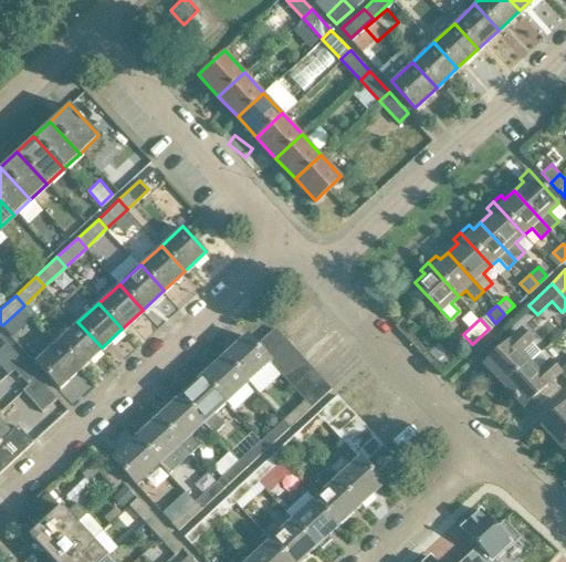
[(81,367),(102,347),(77,322),(58,342),(81,367)]
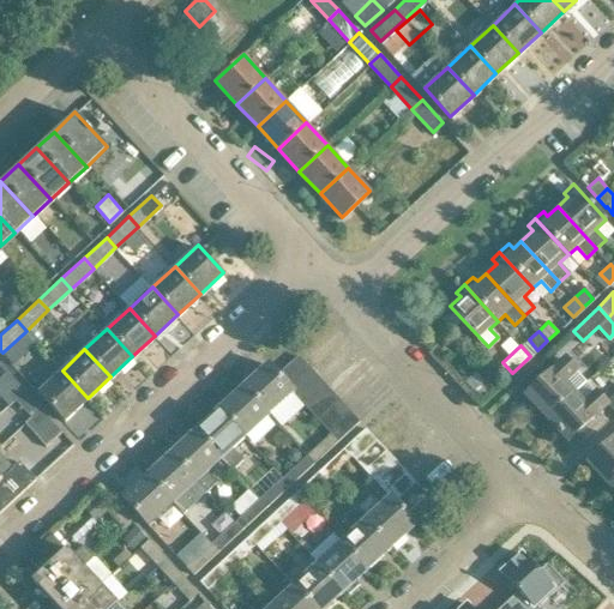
[(288,385),(309,366),(299,354),(277,373),(288,385)]
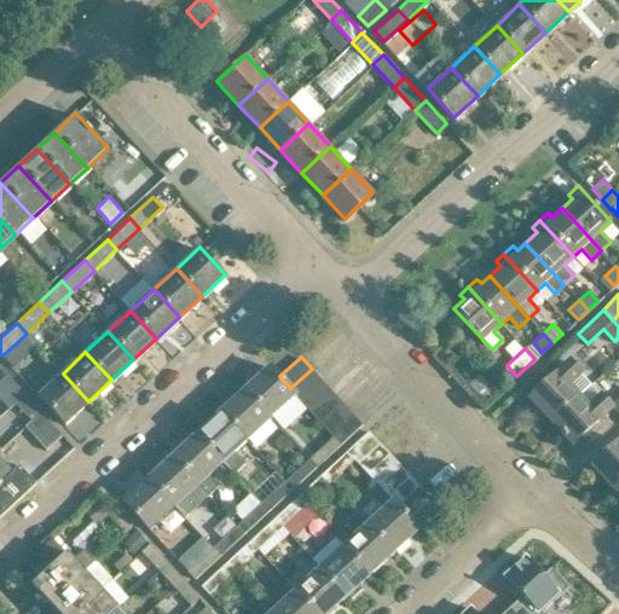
[(547,381),(530,397),(550,420),(578,394),(591,382),(570,359),(547,381)]
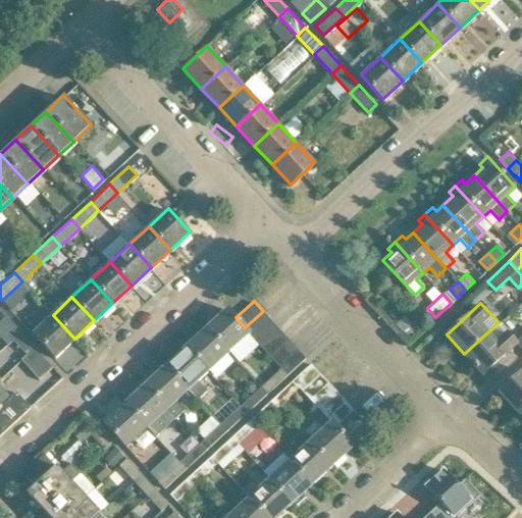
[(250,332),(245,327),(236,317),(227,308),(206,327),(229,352),(249,333),(250,332)]
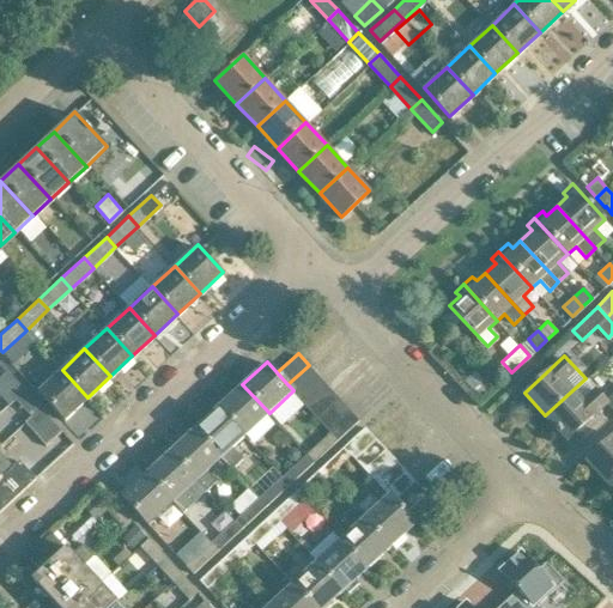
[(297,396),(320,376),(309,365),(287,384),(293,390),(292,391),(297,396)]
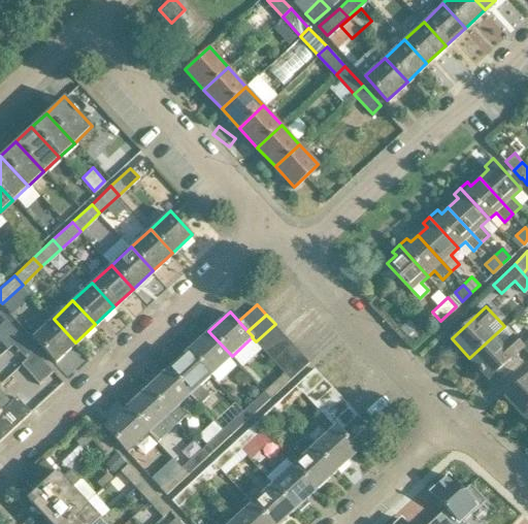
[(0,325),(0,338),(3,341),(17,329),(7,319),(0,325)]
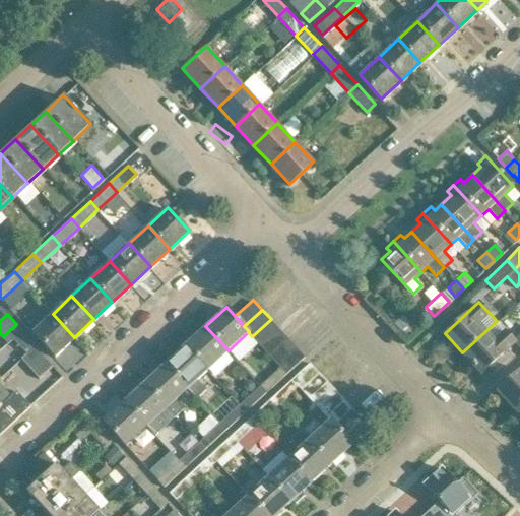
[(54,355),(74,337),(53,314),(33,331),(54,355)]
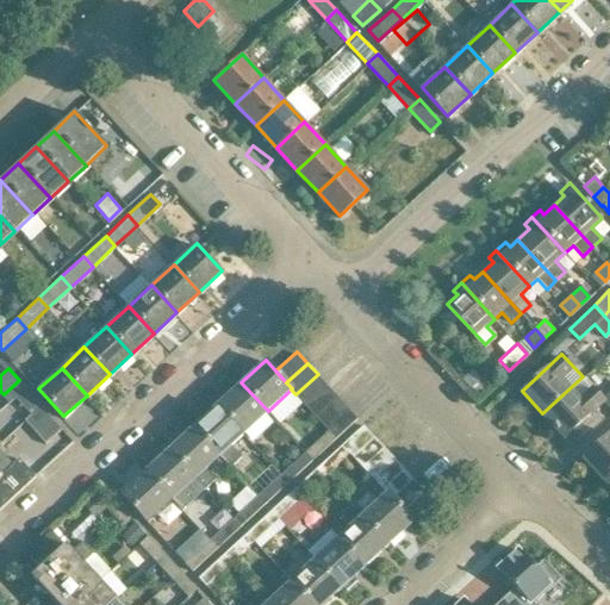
[(306,405),(328,385),(318,374),(296,394),(306,405)]
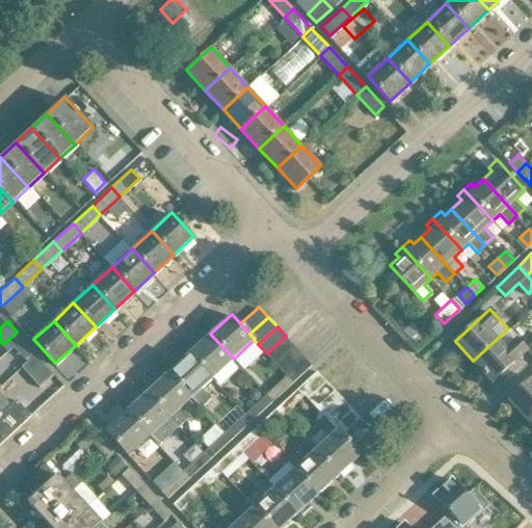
[(421,327),(410,338),(417,344),(427,334),(421,327)]
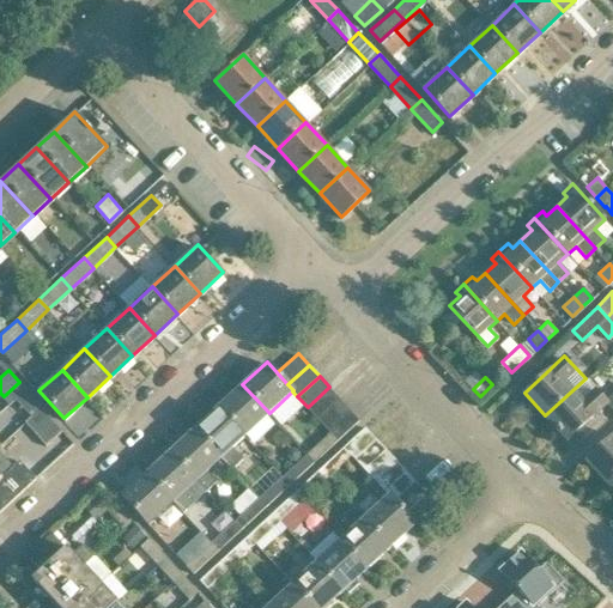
[(246,435),(269,413),(242,384),(218,406),(246,435)]
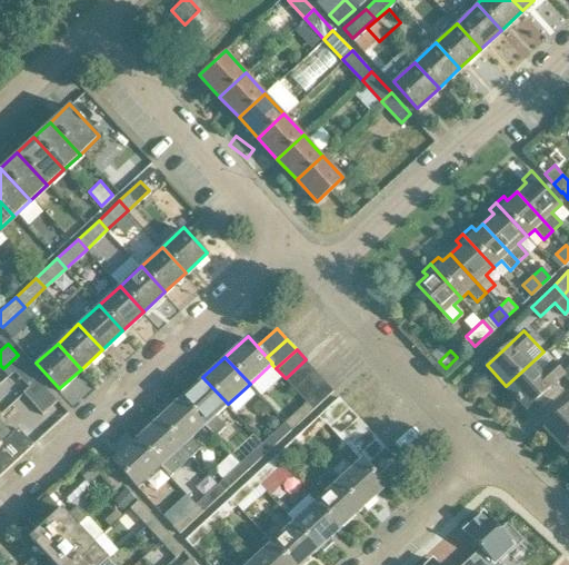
[(295,389),(316,370),(306,359),(286,378),(295,389)]
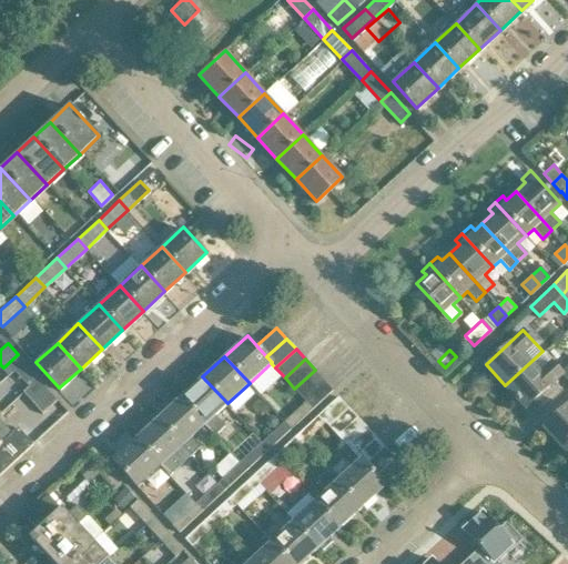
[(29,385),(38,376),(23,360),(13,369),(29,385)]
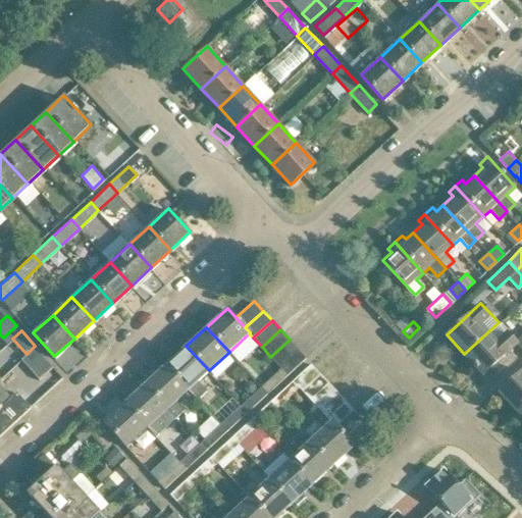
[(487,332),(464,354),(482,373),(516,342),(508,332),(497,343),(487,332)]
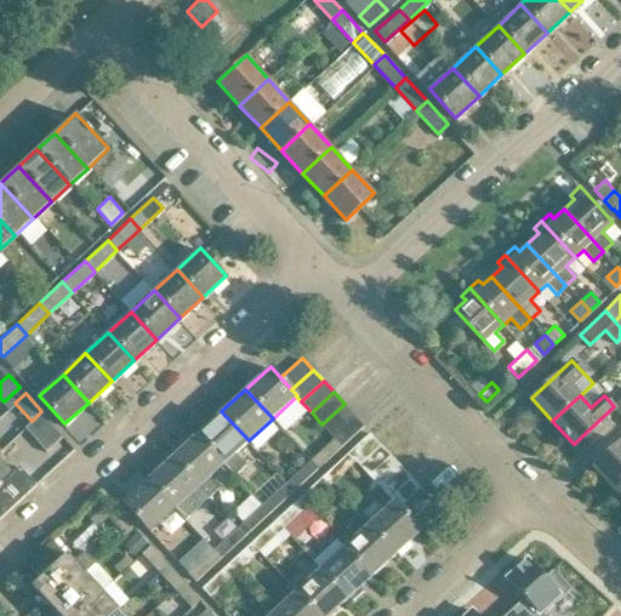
[(331,434),(354,414),(345,404),(322,425),(331,434)]
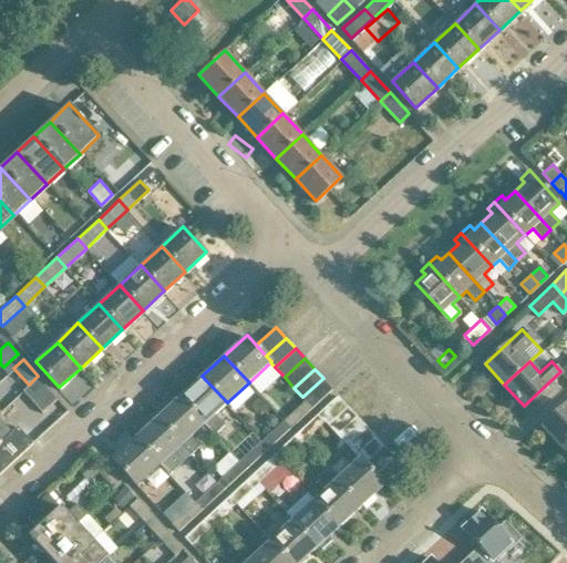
[(216,413),(227,402),(202,376),(179,397),(205,423),(214,433),(225,423),(216,413)]
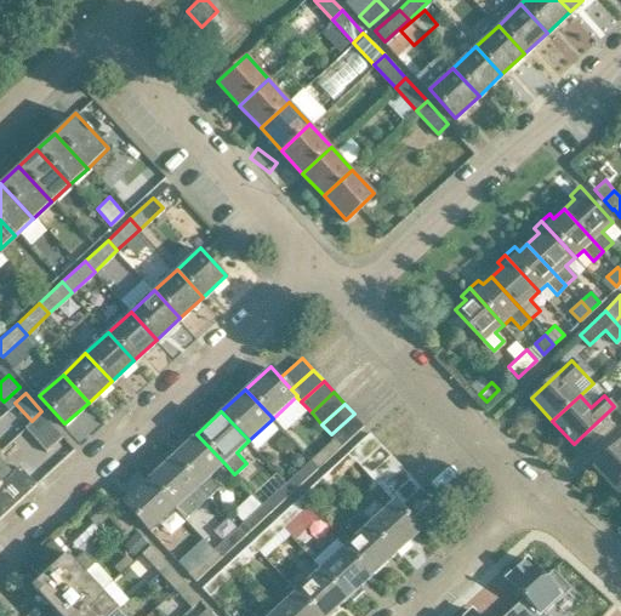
[(43,412),(27,427),(46,449),(63,434),(43,412)]
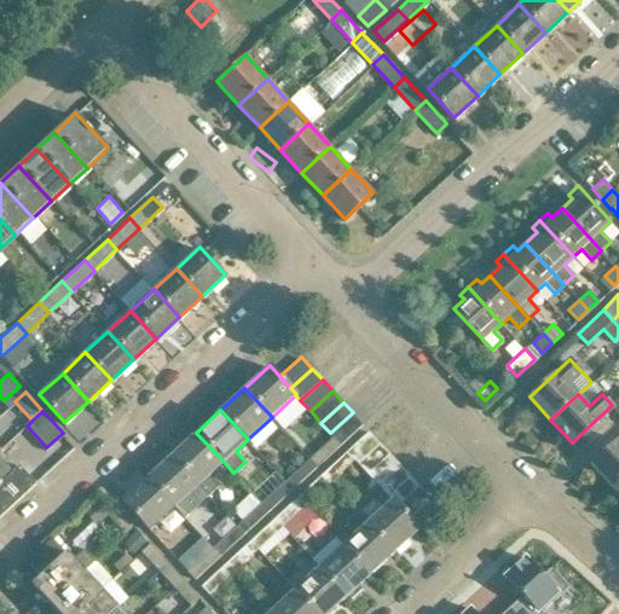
[(330,433),(334,436),(340,444),(363,423),(353,412),(330,433)]
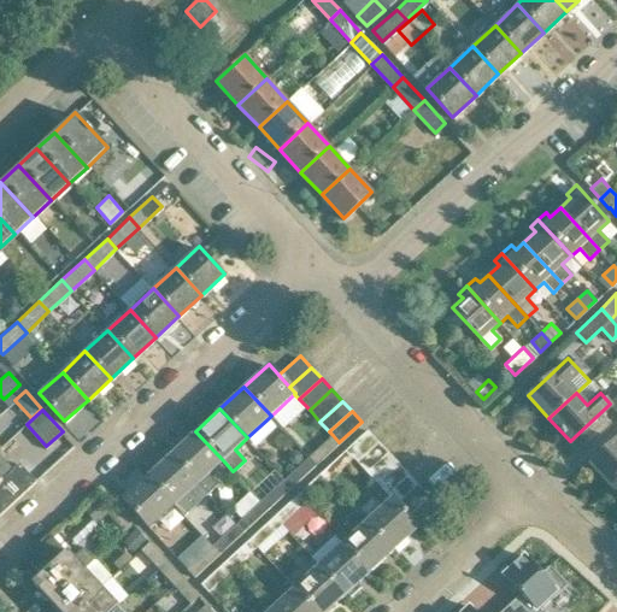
[(357,460),(378,441),(368,428),(346,448),(347,449),(354,458),(357,460)]
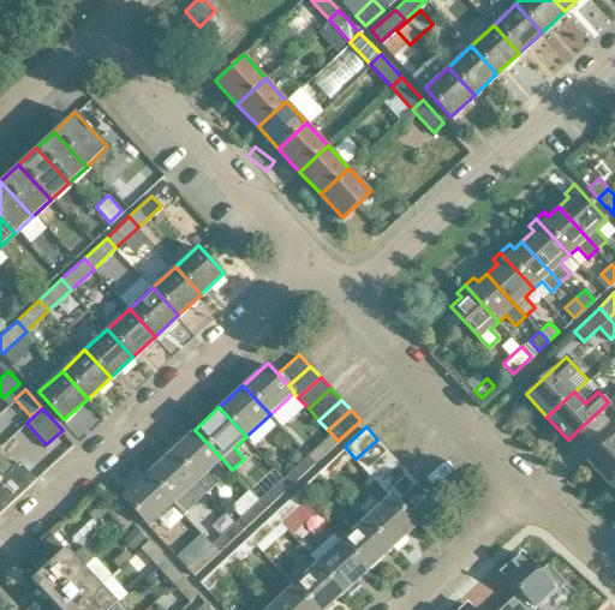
[(208,472),(222,459),(195,430),(171,452),(207,490),(218,480),(208,472)]
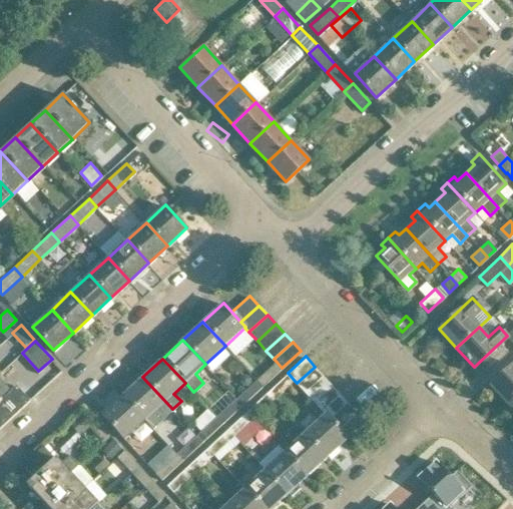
[(283,369),(282,368),(277,362),(258,380),(264,386),(283,369)]
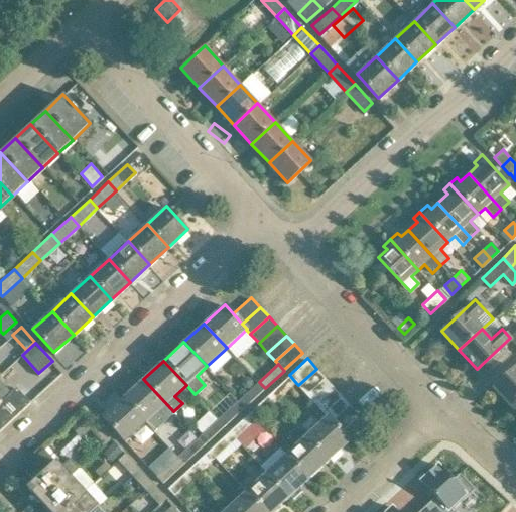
[(511,406),(515,401),(515,365),(508,373),(493,387),(511,406)]
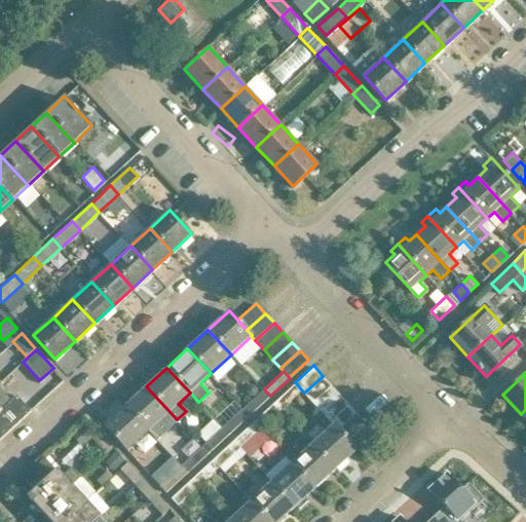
[(313,402),(332,385),(323,376),(304,393),(313,402)]
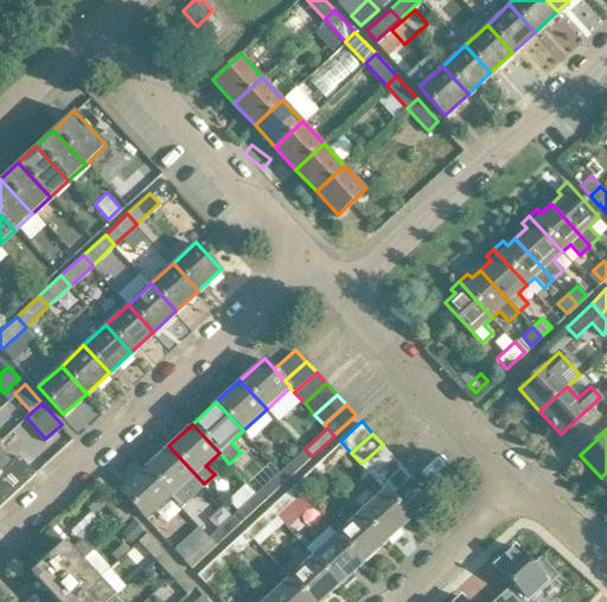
[(325,472),(349,450),(342,442),(318,465),(325,472)]
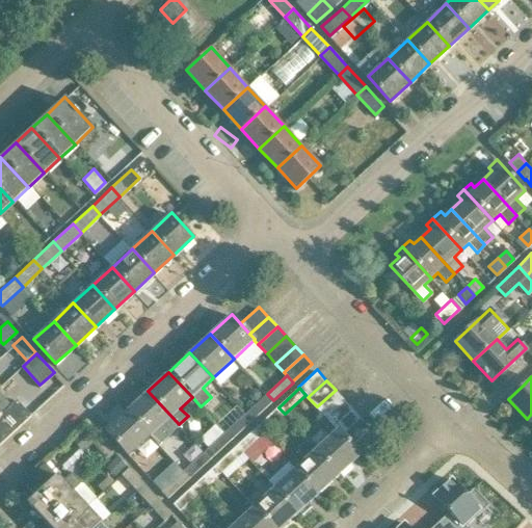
[(325,416),(344,399),(336,390),(317,406),(325,416)]
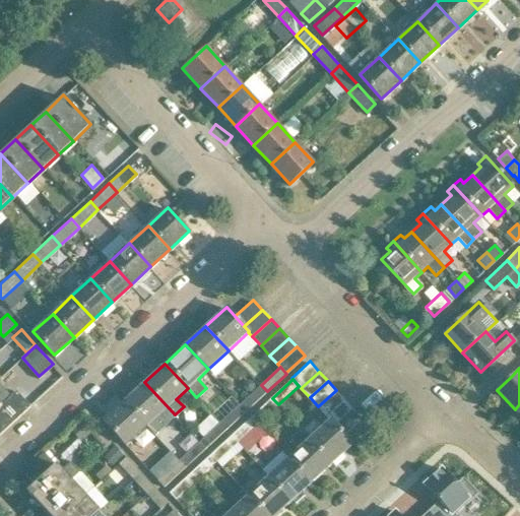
[(0,382),(0,432),(30,404),(16,389),(11,394),(0,382)]
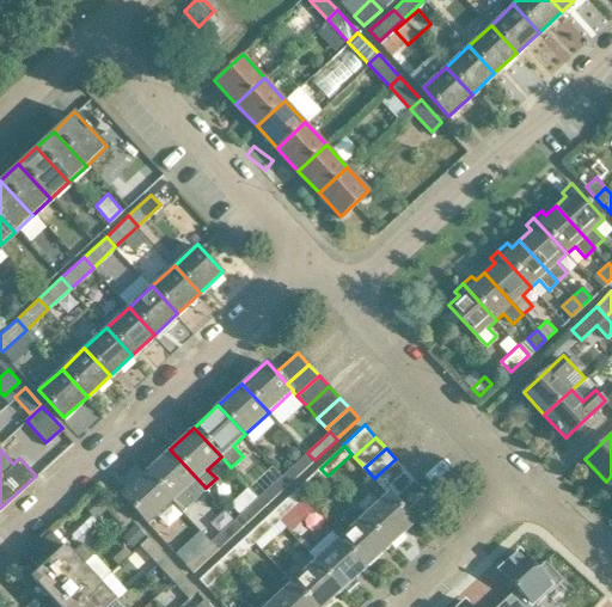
[(182,509),(206,488),(170,449),(146,471),(182,509)]
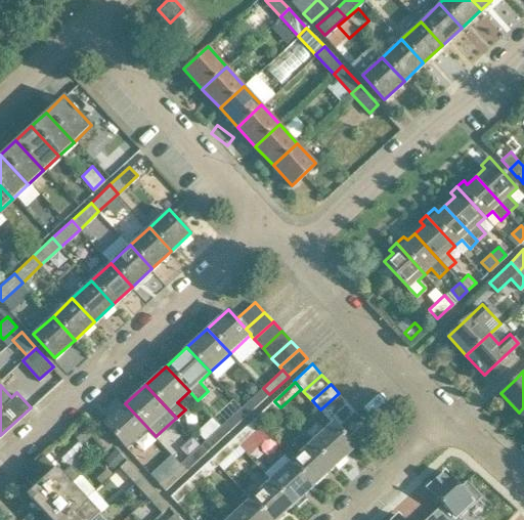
[(249,414),(269,394),(263,388),(243,407),(249,414)]
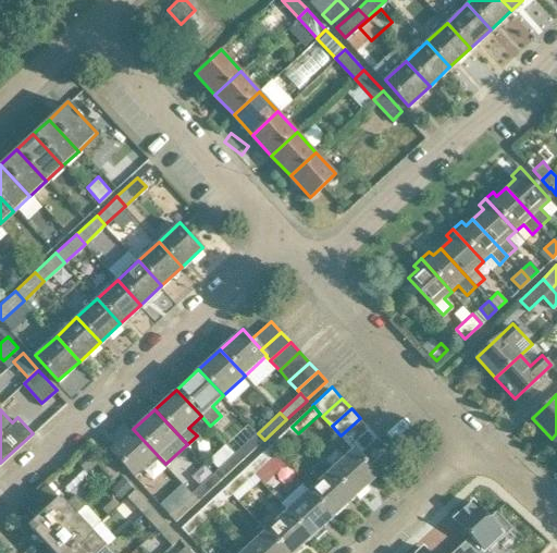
[(225,439),(237,428),(225,416),(213,427),(225,439)]
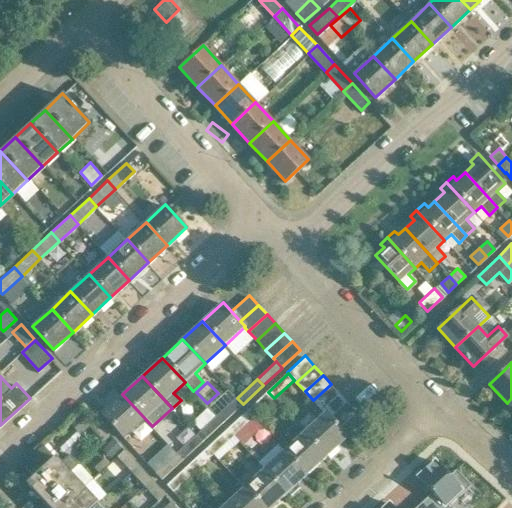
[(322,410),(340,393),(331,384),(313,400),(322,410)]
